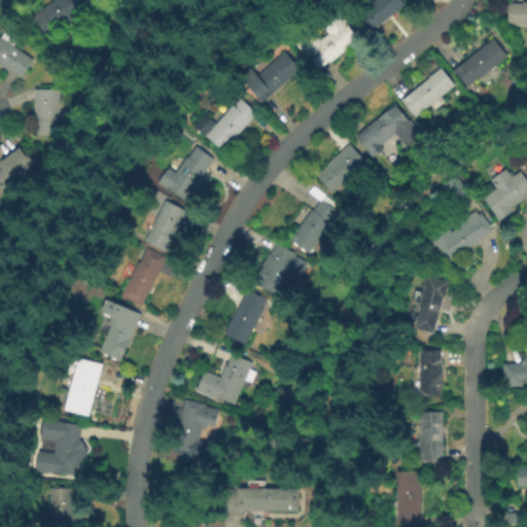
[(91,0),(86,3),(97,20),(88,25),(83,19),(72,26),(67,19),(45,32),(33,11),(51,0),(91,0)]
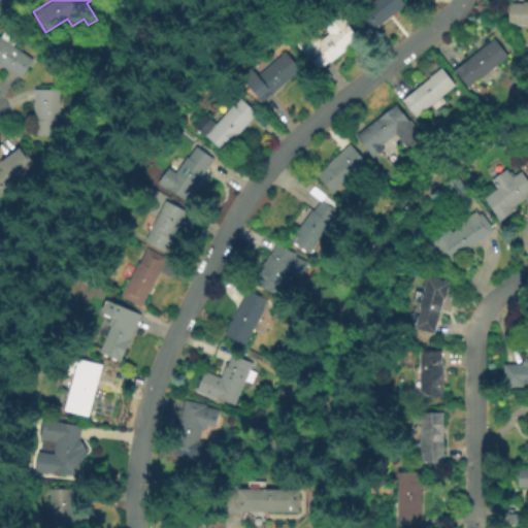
[(402,0),(406,4),(380,25),(378,24),(368,32),(355,14),(371,1),(370,0),(402,0)]
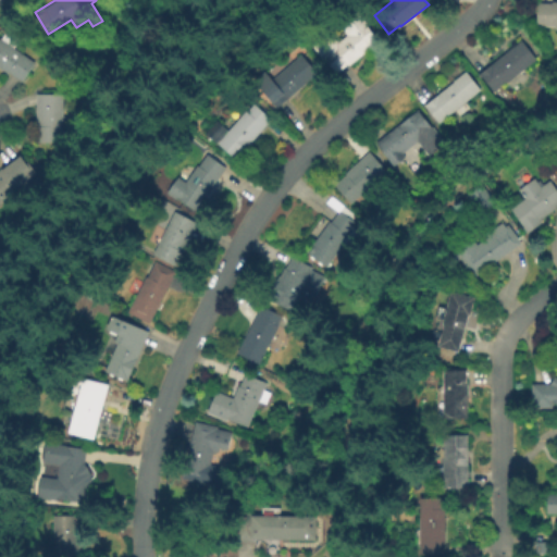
[(553,1),(556,1),(556,28),(556,25),(536,24),(537,1),(553,2),(553,1)]
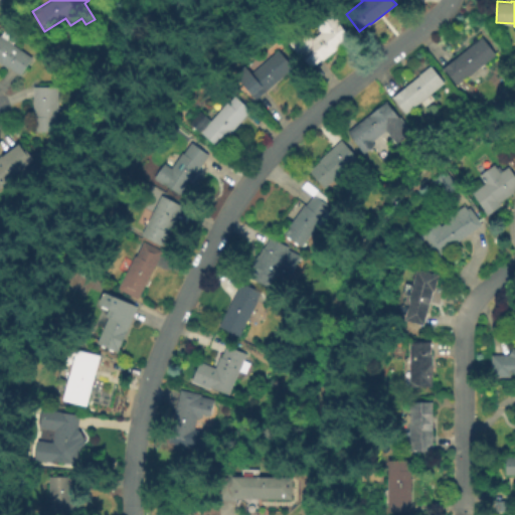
[(289,40),(306,27),(313,36),(321,30),(314,20),(331,7),(351,36),(309,66),(289,40)]
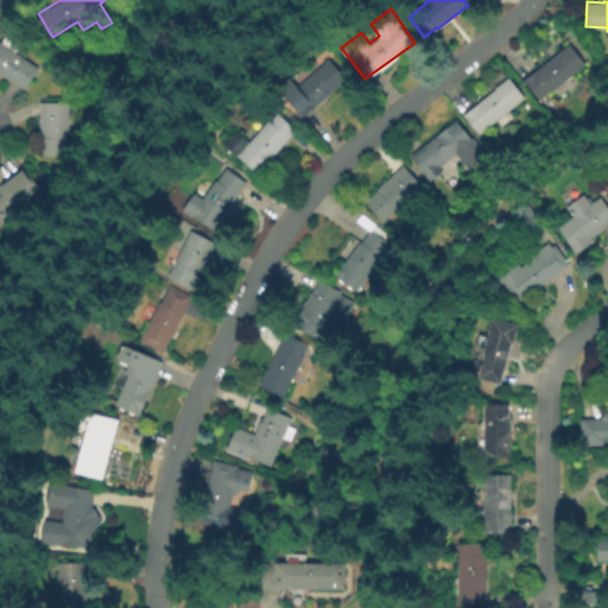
[(6,33),(20,44),(16,51),(38,67),(25,87),(10,77),(10,78),(0,71),(0,39),(1,40),(6,33)]
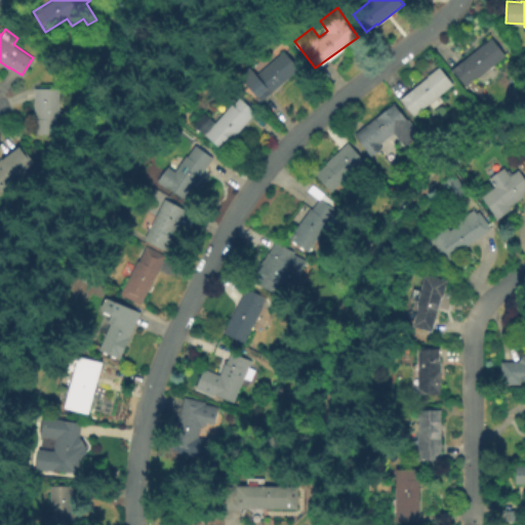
[(506,54),(478,78),(477,77),(467,85),(454,71),(453,72),(451,69),(491,36),(506,54)]
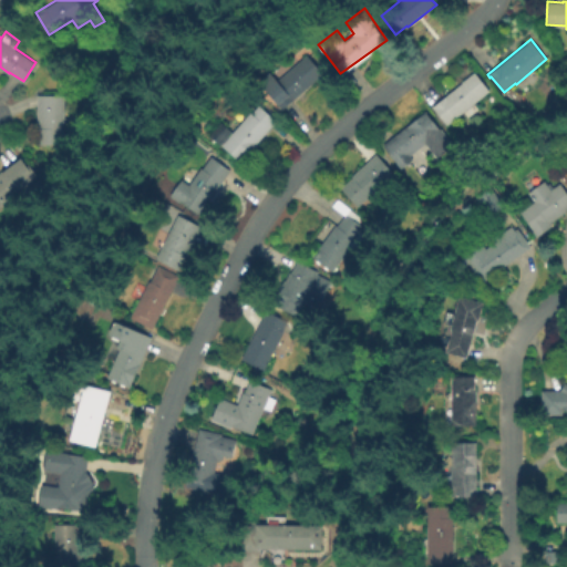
[(325,73),(282,109),(258,81),(269,71),(277,80),(307,53),(325,73)]
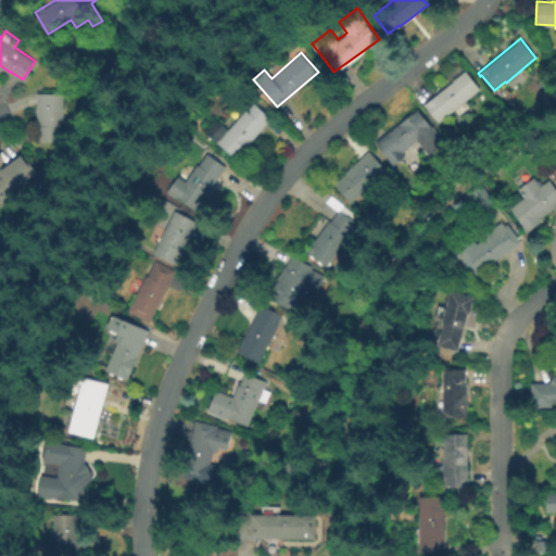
[(469,106),(458,114),(455,110),(439,122),(424,103),(465,71),(480,89),(465,101),(469,106)]
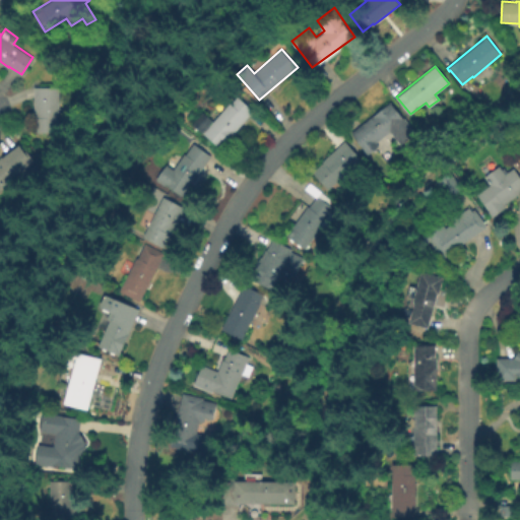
[(58,86),(58,132),(34,132),(34,118),(31,118),(33,86),(58,86)]
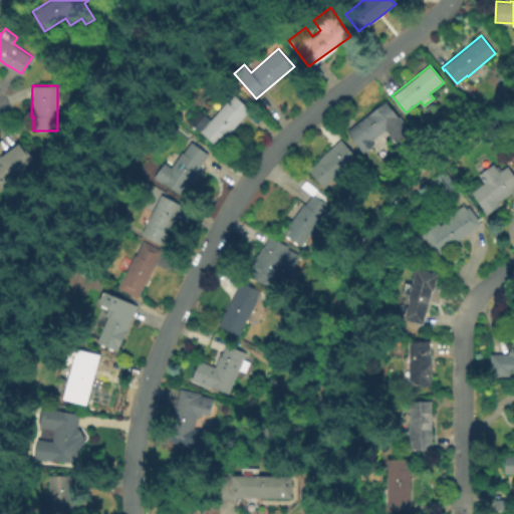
[(234,94),(250,108),(218,146),(201,131),(227,100),(228,101),(234,94)]
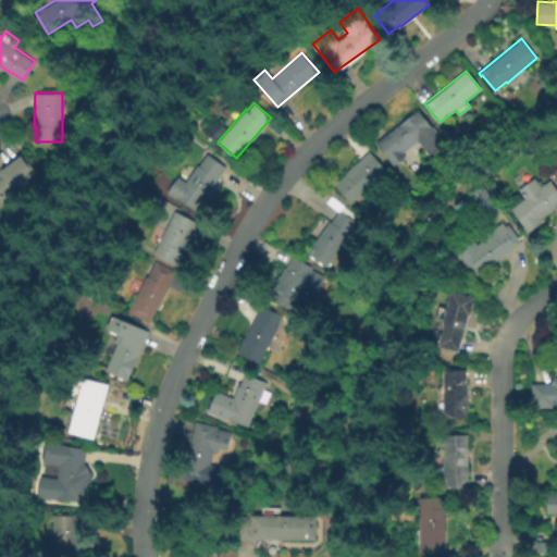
[(418,108),(432,126),(433,125),(446,140),(429,155),(418,140),(403,152),(406,156),(395,165),(375,141),(418,108)]
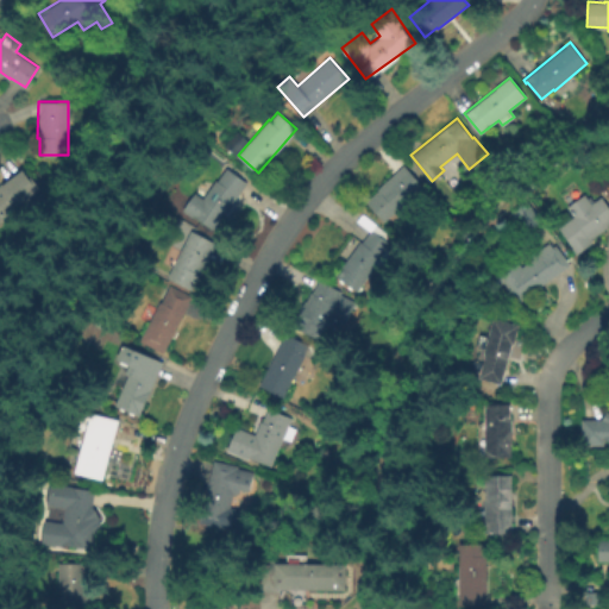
[(424,186),(384,221),(366,201),(378,189),(377,188),(403,164),(424,186)]
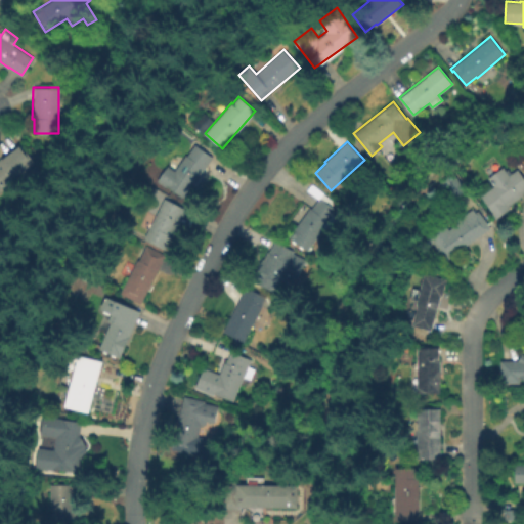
[(0,157),(17,143),(28,156),(30,154),(43,171),(26,181),(19,174),(0,188),(0,157)]
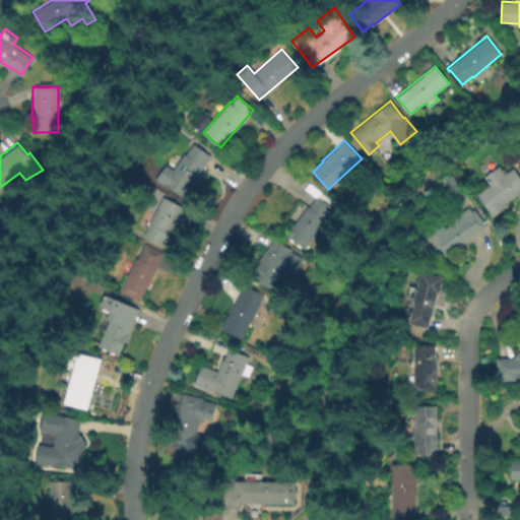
[(193,143),(209,155),(181,197),(154,179),(166,164),(173,169),(183,152),(186,154),(193,143)]
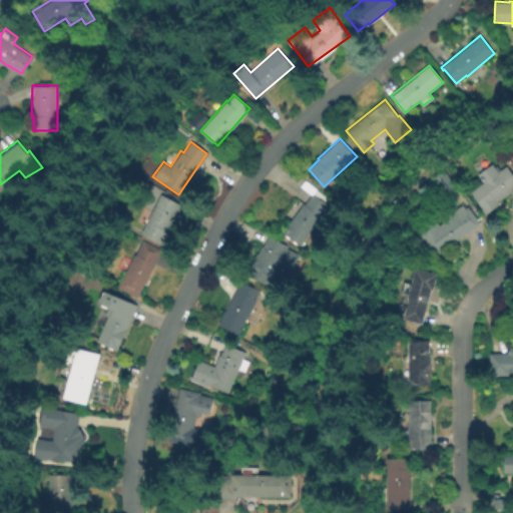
[(492,162),(498,170),(507,164),(512,172),(512,189),(498,200),(500,203),(487,212),(471,190),(484,181),(478,173),(492,162)]
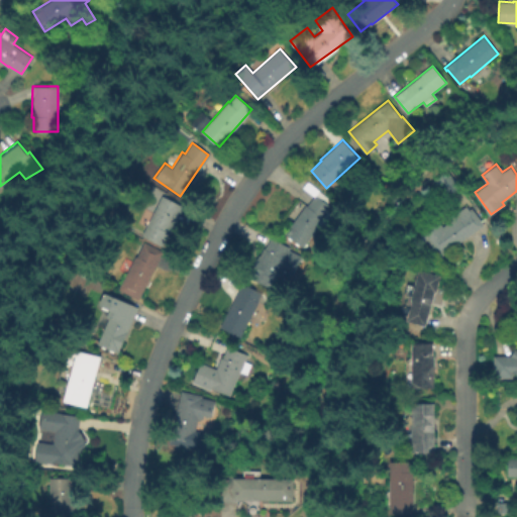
[(459,186),(446,196),(433,180),(446,170),(459,186)]
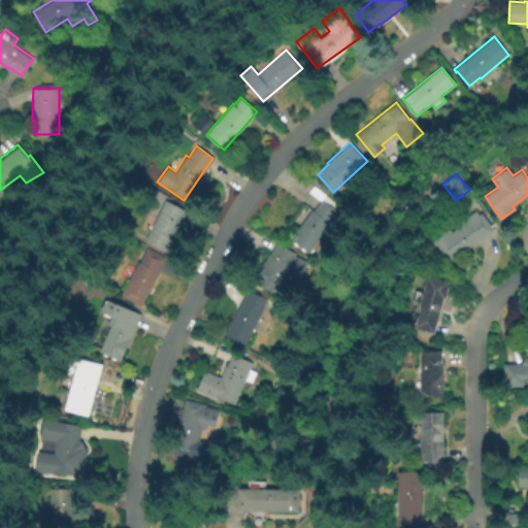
[(334,207),(339,211),(334,219),(340,223),(327,242),(321,238),(310,253),(291,238),(312,208),(315,209),(321,200),(308,191),(314,185),(338,202),(334,207)]
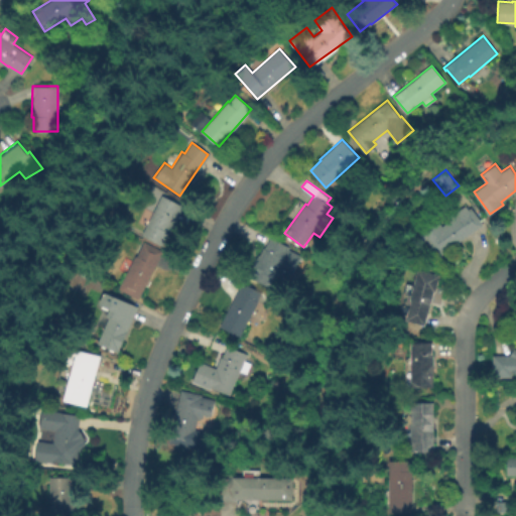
[(184,206),(170,233),(168,232),(161,245),(140,234),(161,194),(184,206)]
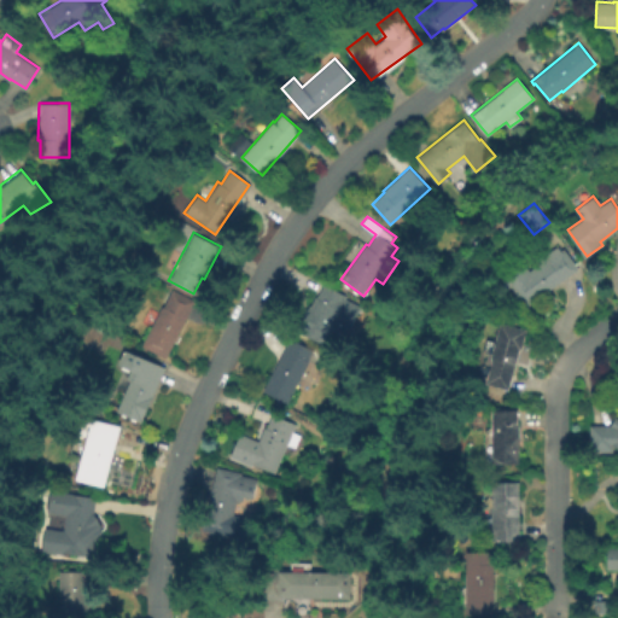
[(558,244),(560,250),(563,246),(570,256),(571,255),(578,268),(524,308),(499,277),(520,260),(529,269),(540,263),(536,257),(544,251),(547,254),(558,244)]
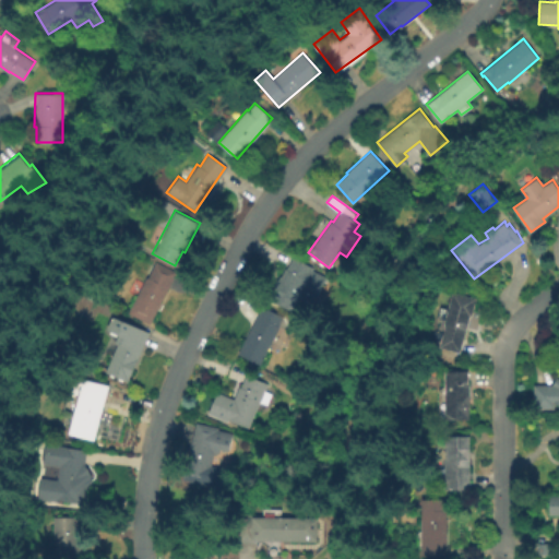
[(314,266),(312,270),(325,276),(313,301),(298,294),(290,309),(269,298),(284,266),(286,268),(293,256),(314,266)]
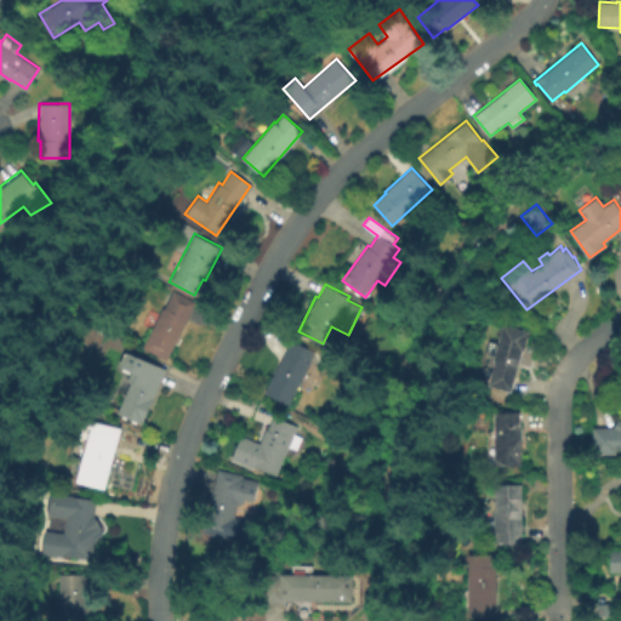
[(195,301),(167,359),(142,347),(161,306),(165,308),(174,290),(195,301)]
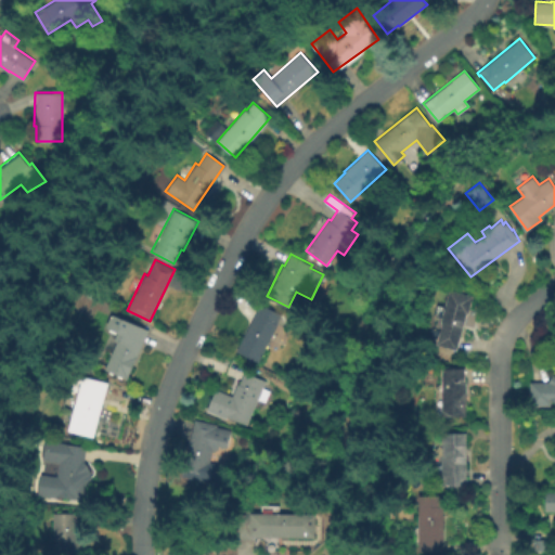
[(473,295),(467,313),(466,313),(456,350),(435,345),(441,322),(440,322),(449,288),(473,295)]
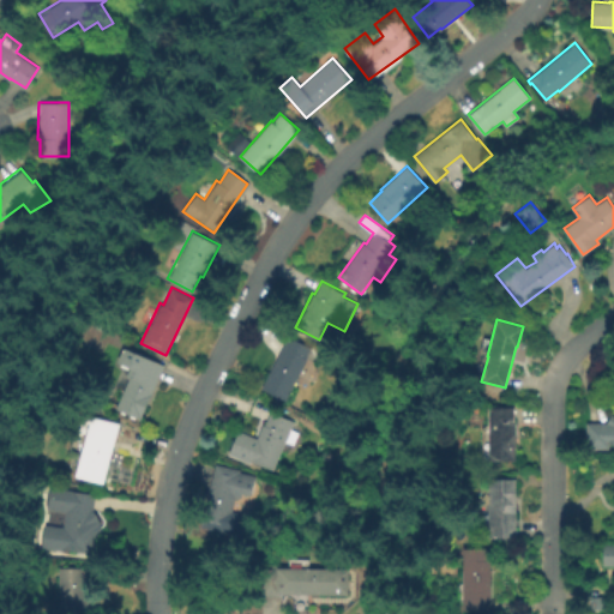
[(307,359),(286,401),(260,387),(287,335),(311,347),(305,357),(307,359)]
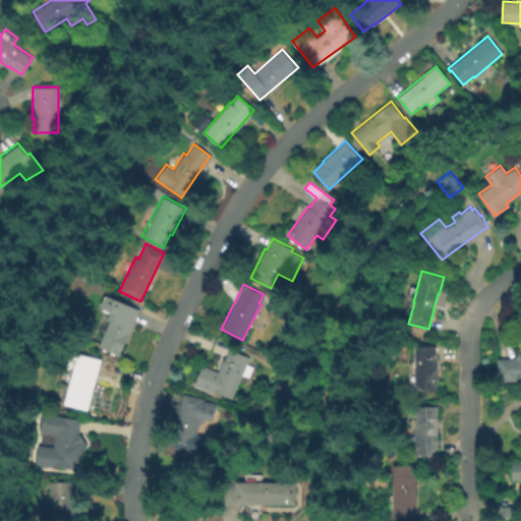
[(139,309),(120,355),(98,346),(109,321),(107,320),(110,310),(100,306),(105,294),(139,309)]
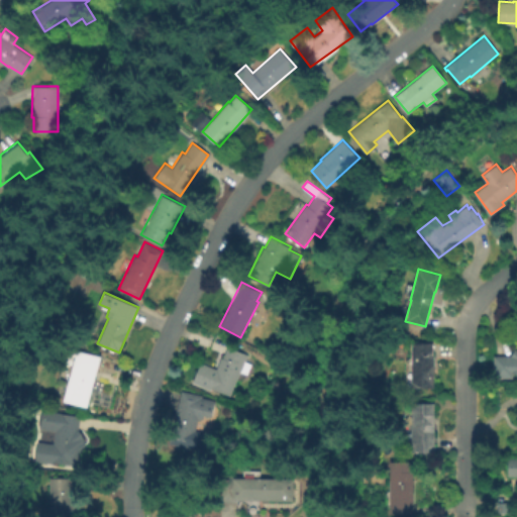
[(516,374),(514,373),(514,377),(498,377),(498,383),(494,383),(492,353),(510,354),(513,347),(516,350),(516,319),(516,318),(516,317),(516,374)]
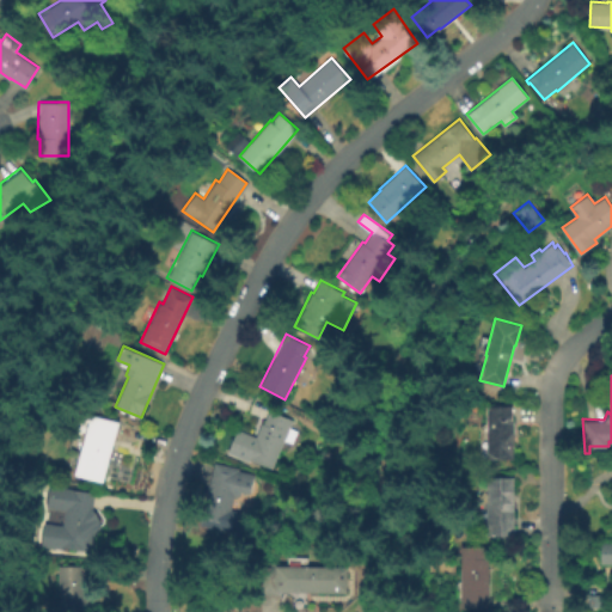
[(512,404),(512,420),(515,420),(515,459),(487,459),(487,405),(512,404)]
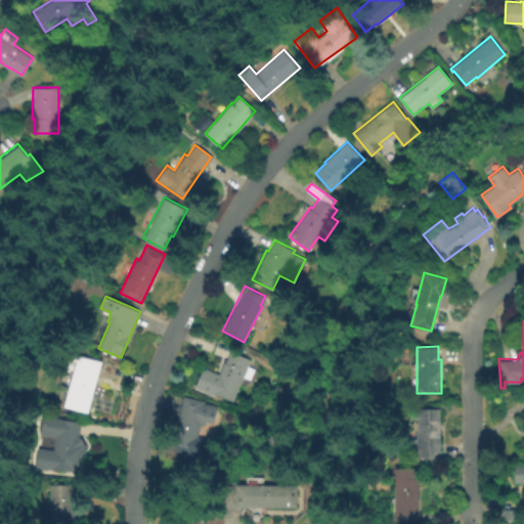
[(251,358),(233,401),(211,392),(224,361),(226,362),(231,350),(251,358)]
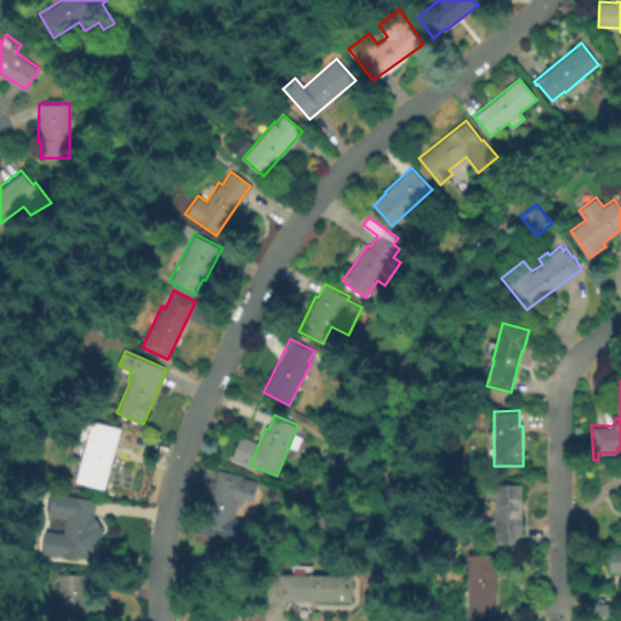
[(117,445),(108,478),(104,477),(103,483),(106,483),(104,486),(78,480),(89,440),(73,436),(78,417),(118,428),(114,444),(117,445)]
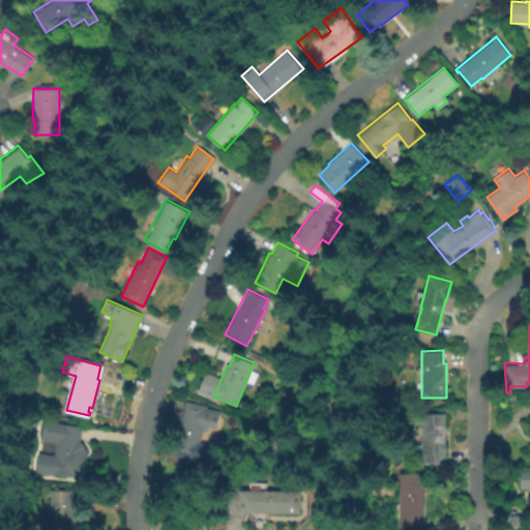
[(221,410),(216,428),(205,424),(201,441),(209,443),(204,463),(172,455),(185,400),(208,406),(207,407),(221,410)]
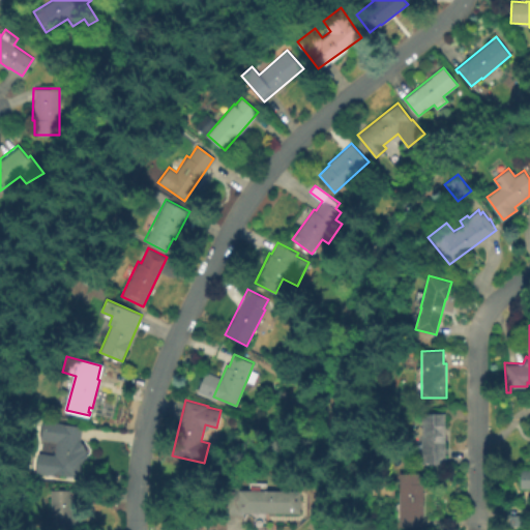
[(444,411),(443,463),(421,463),(422,452),(419,452),(420,411),(444,411)]
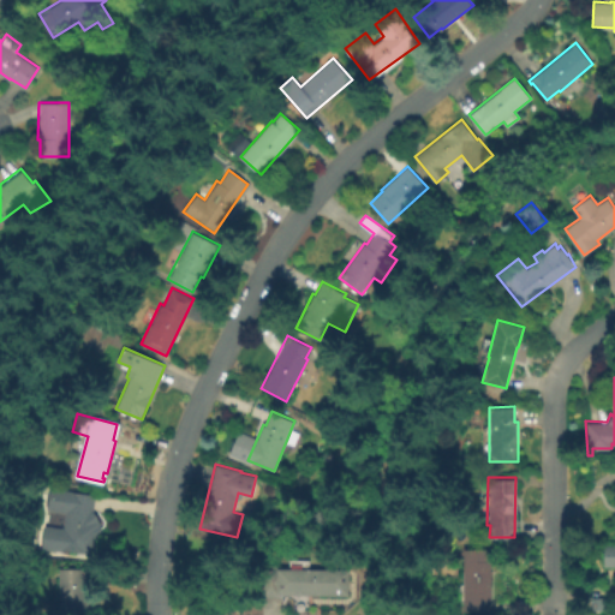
[(99,521),(97,529),(93,533),(89,536),(87,551),(61,548),(61,550),(41,547),(45,524),(63,526),(65,513),(46,509),(49,487),(95,494),(93,511),(96,513),(99,521)]
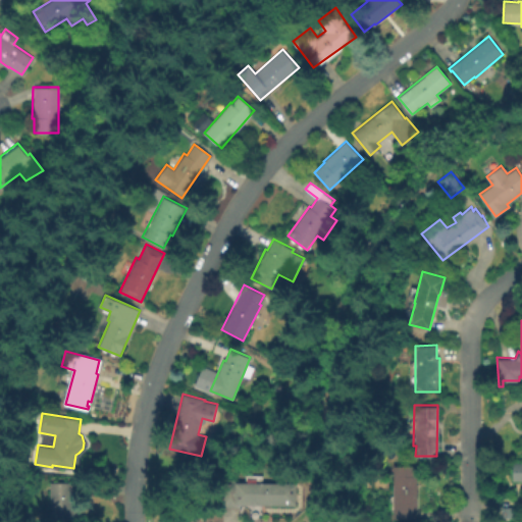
[(521,479),(513,479),(513,460),(521,460),(521,479)]
